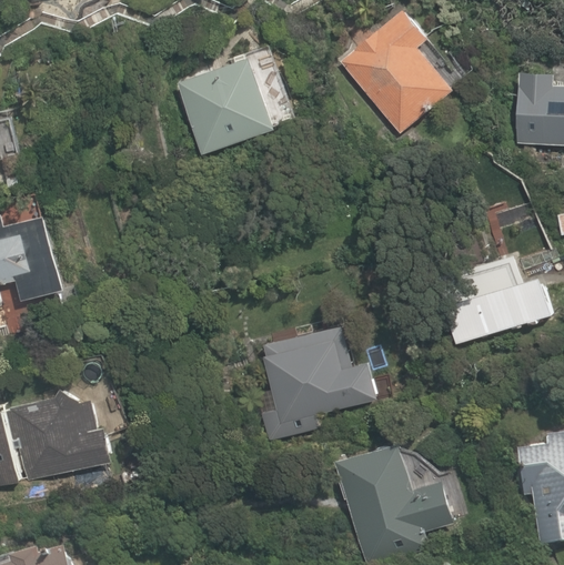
[(339,62),(398,134),(452,91),(418,48),(426,40),(402,10),(339,62)]
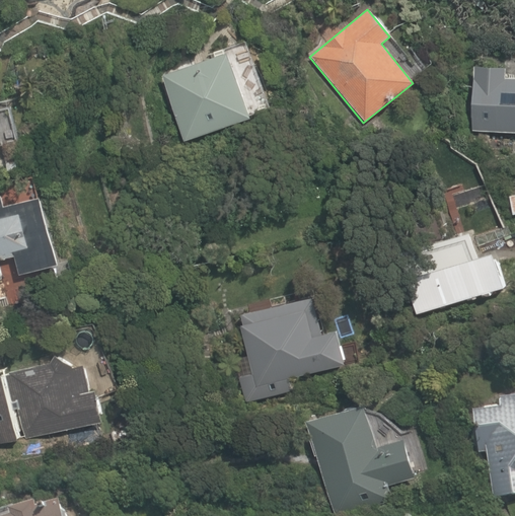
[(160,77),(184,142),(250,118),(227,54),(160,77)]
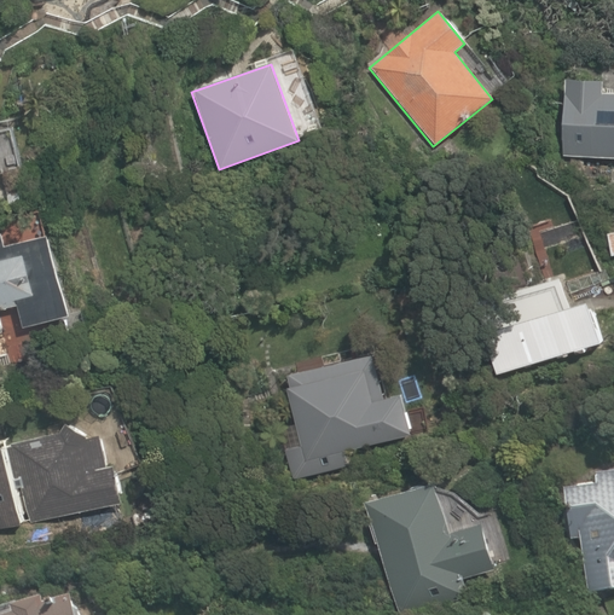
[(561,157),(613,158),(613,94),(563,92),(561,157)]
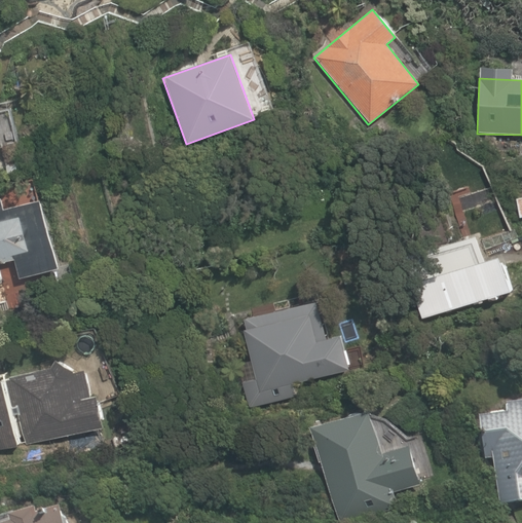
[(0,284),(2,284),(0,276),(0,264),(14,261),(19,278),(59,268),(41,199),(3,210),(0,199),(0,284)]
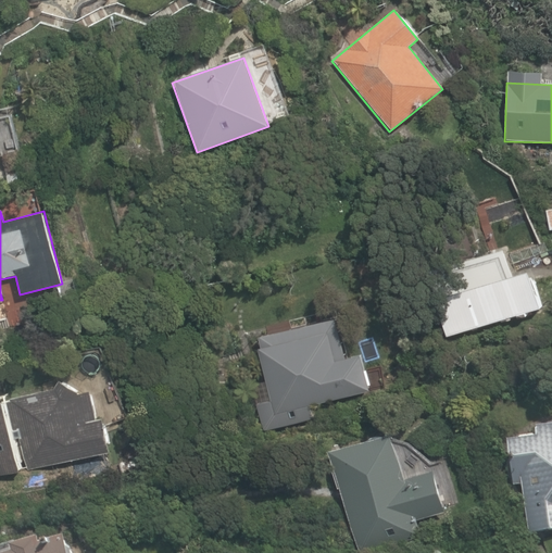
[(425,273),(444,338),(539,309),(527,271),(511,276),(502,249),(425,273)]
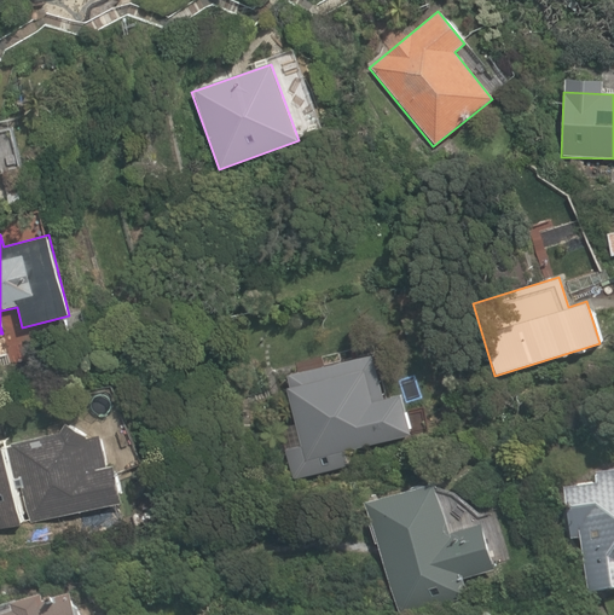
[(278,429),(290,481),(337,470),(334,454),(382,442),(364,370),(287,388),(296,425),(278,429)]
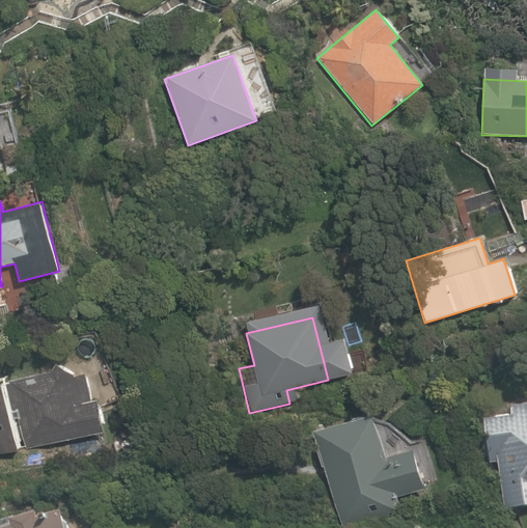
[(0,452),(20,449),(12,419),(17,418),(24,449),(104,432),(96,400),(90,401),(84,374),(74,377),(56,364),(51,371),(8,381),(9,384),(5,384),(5,382),(0,383),(0,452)]
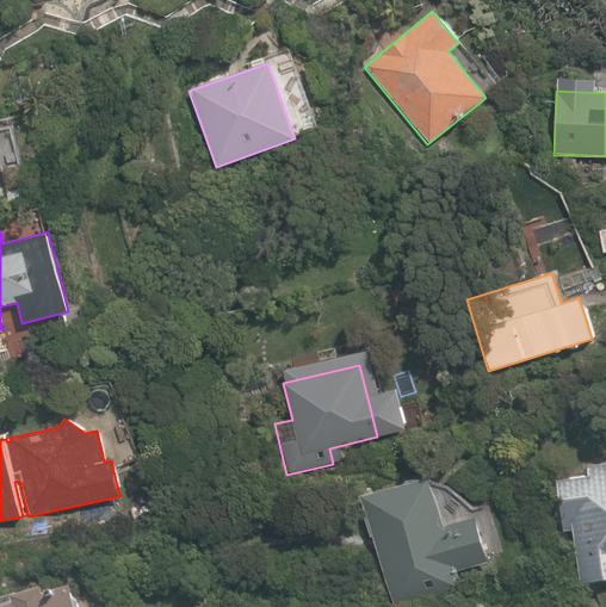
[(573,536),(579,588),(605,584),(605,470),(586,472),(587,483),(586,483),(583,481),(569,483),(568,487),(557,488),(562,537),(573,536)]
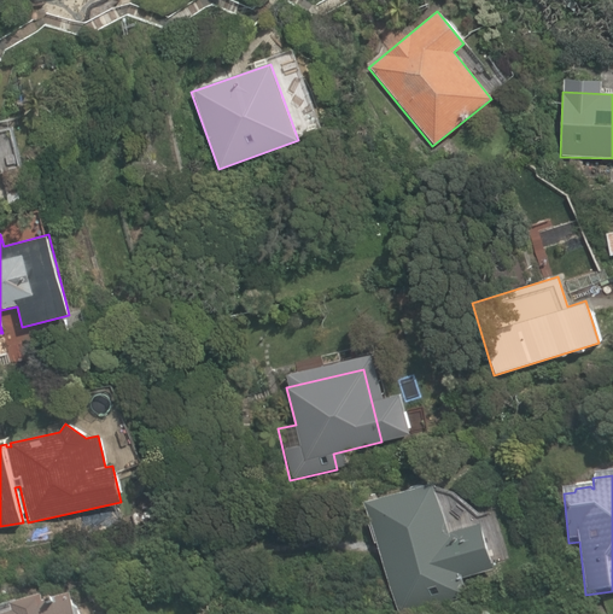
[(363,502),(396,613),(410,613),(466,597),(460,578),(490,569),(478,525),(448,533),(433,481),(363,502)]
